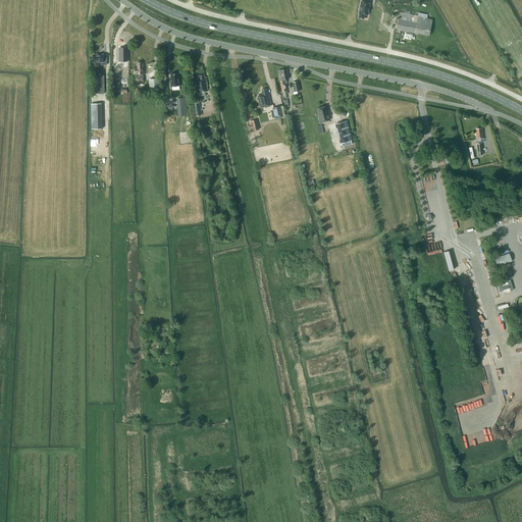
[(368,15),(370,3),(361,1),(359,13),(359,17),(364,18),(364,14),(368,15)]
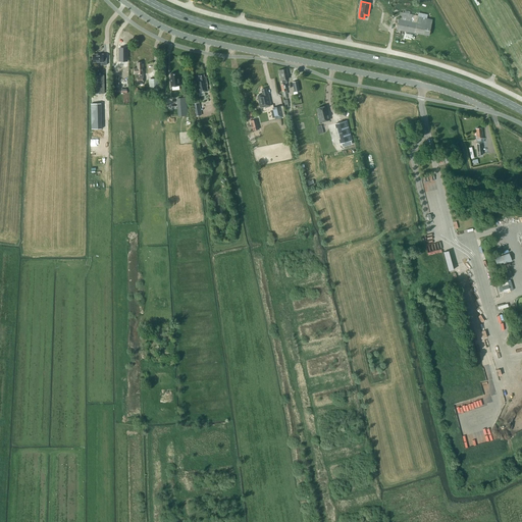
[(396,18),(396,22),(398,23),(397,30),(396,34),(400,35),(401,31),(415,34),(415,33),(418,16),(401,12),(399,19),(396,18)]
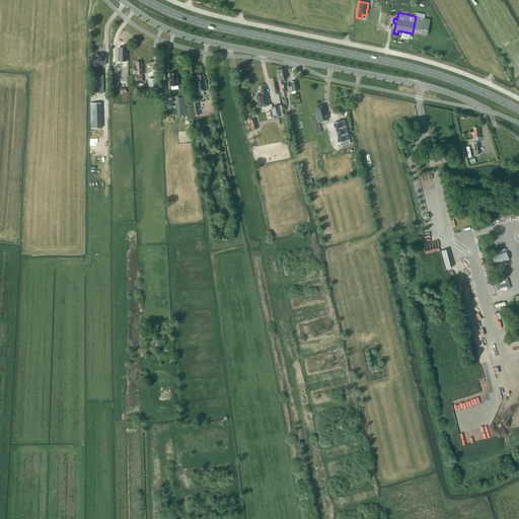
[(416,16),(413,30),(427,33),(430,18),(425,17),(425,14),(417,12),(416,16)]
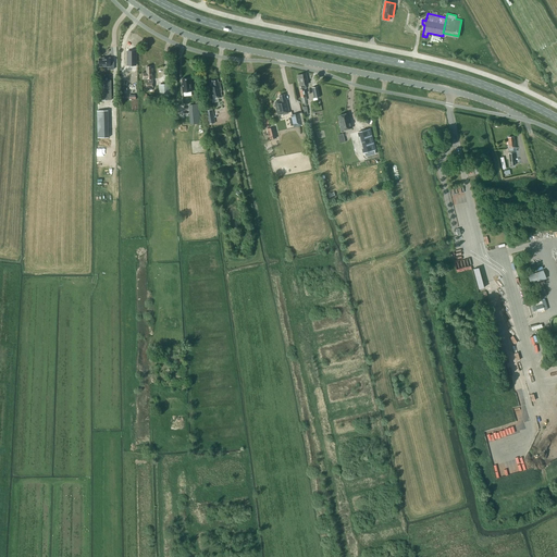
[(113,69),(113,62),(110,62),(110,58),(99,58),(99,66),(108,66),(108,70),(113,69)]
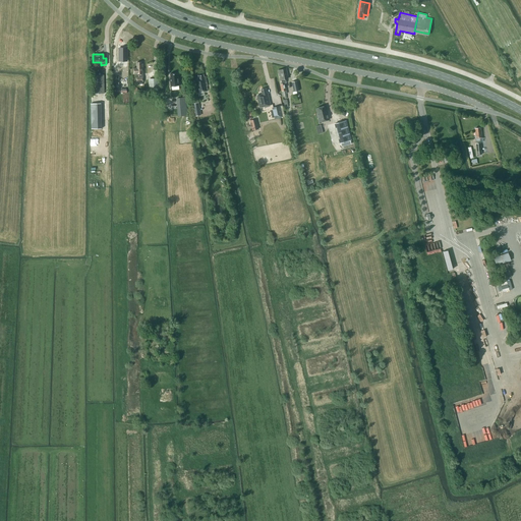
[(141,62),(137,62),(137,67),(133,68),(133,74),(136,74),(136,82),(143,81),(143,76),(142,76),(142,73),(143,73),(143,63),(141,64),(141,62)]
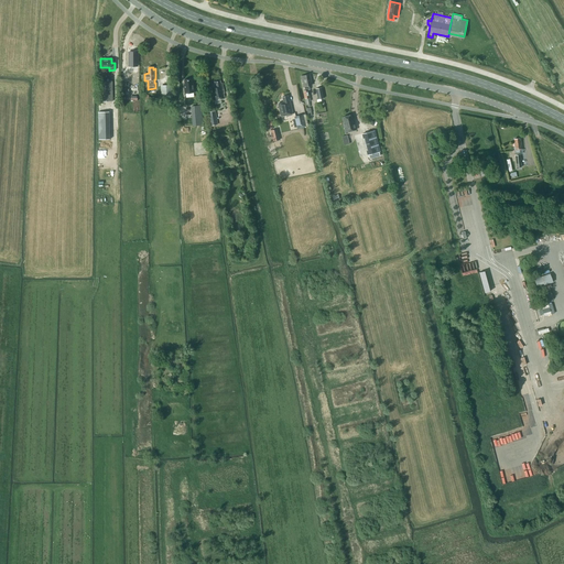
[(305,90),(303,90),(305,102),(306,101),(307,105),(310,105),(310,101),(311,101),(308,90),(310,89),(308,86),(312,85),(310,74),(301,76),(303,87),(305,87),(305,90)]
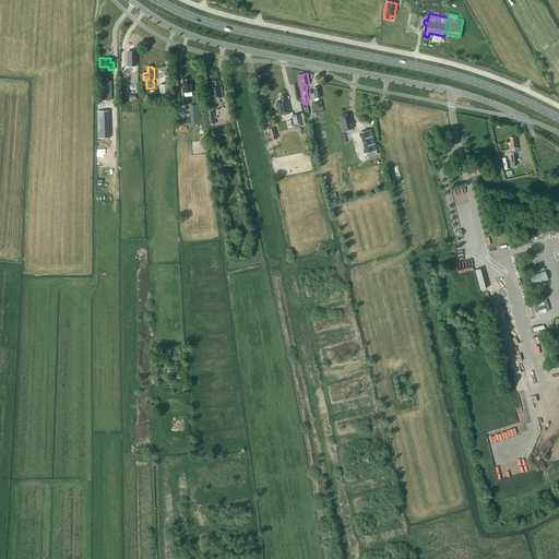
[(182,83),(183,93),(192,92),(191,82),(190,82),(190,79),(182,79),(182,83)]
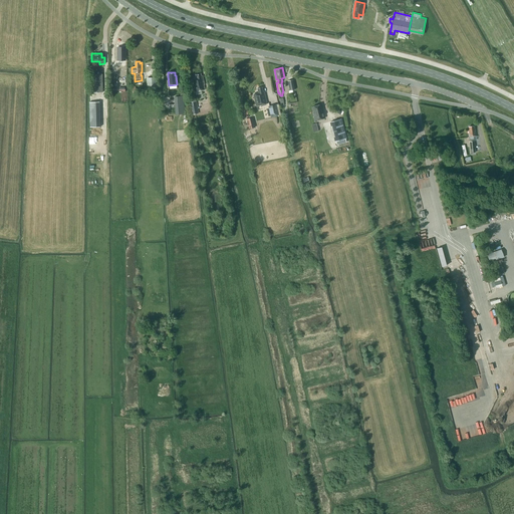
[(90,73),(91,92),(103,92),(102,73),(90,73)]
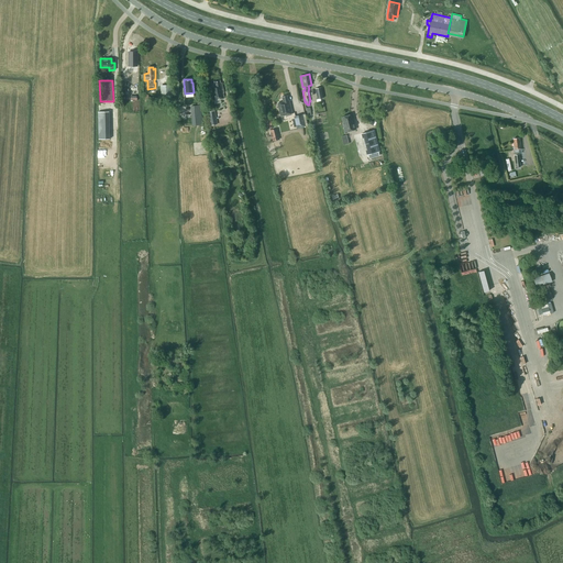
[(213,85),(214,88),(211,88),(213,100),(224,98),(223,92),(224,92),(222,83),(220,83),(220,80),(214,81),(214,85),(213,85)]
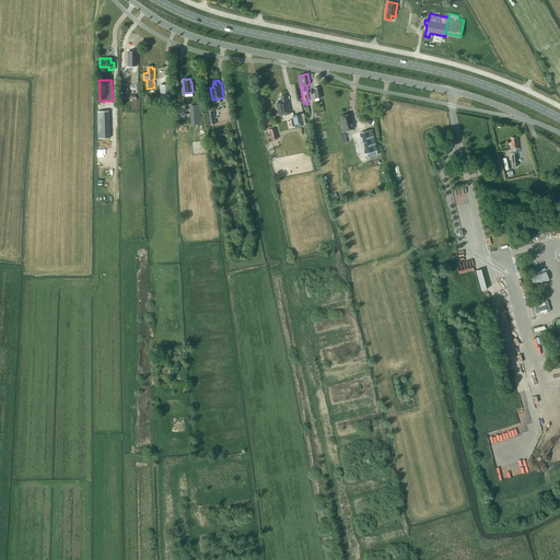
[(161,85),(162,98),(171,98),(170,85),(161,85)]
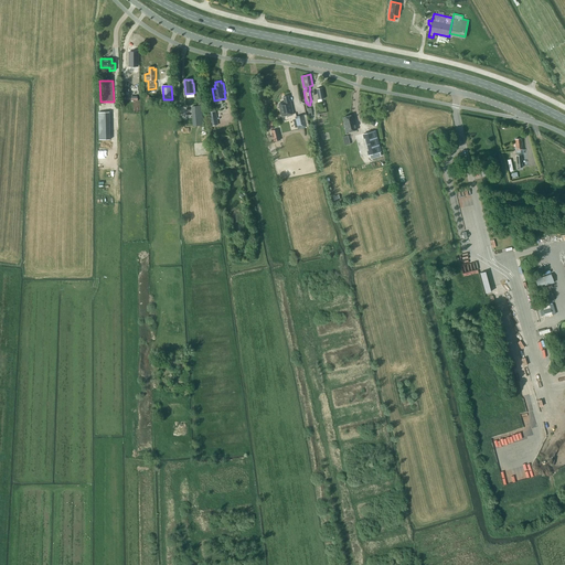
[(281,116),(294,114),(290,100),(289,100),(288,96),(283,97),(284,103),(279,104),(281,116)]
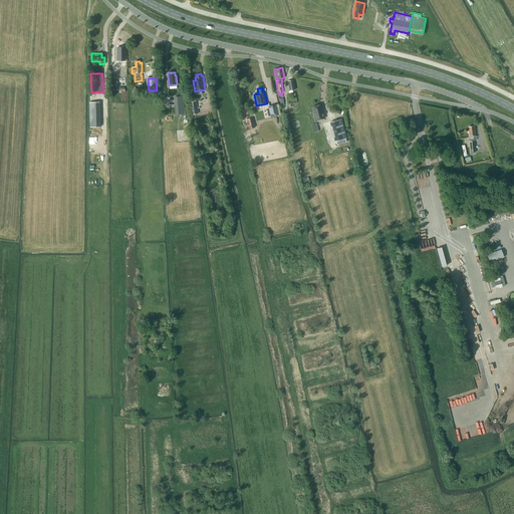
[(101,125),(101,100),(93,101),(93,106),(93,117),(91,117),(91,126),(101,125)]
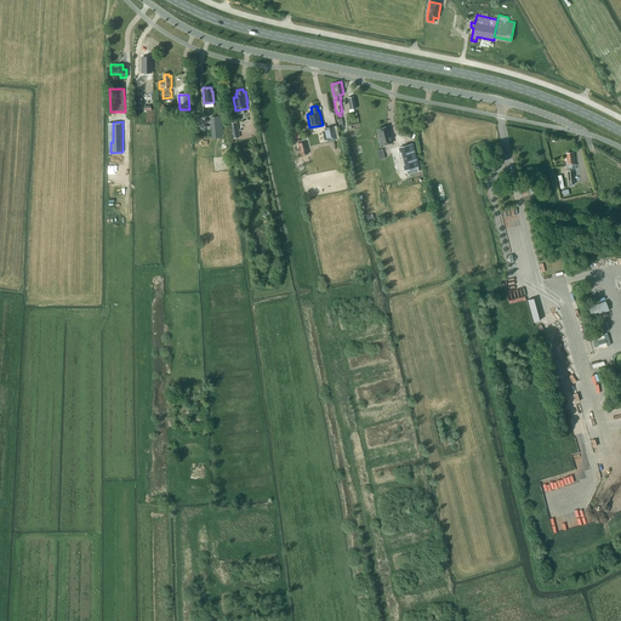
[(328,142),(337,140),(334,125),(324,126),(328,142)]
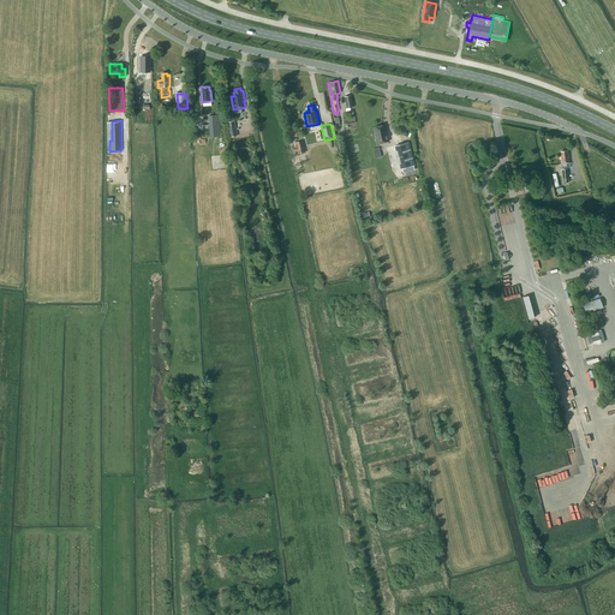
[(384,130),(383,125),(374,127),(375,133),(374,135),(377,144),(388,142),(386,130),(384,130)]
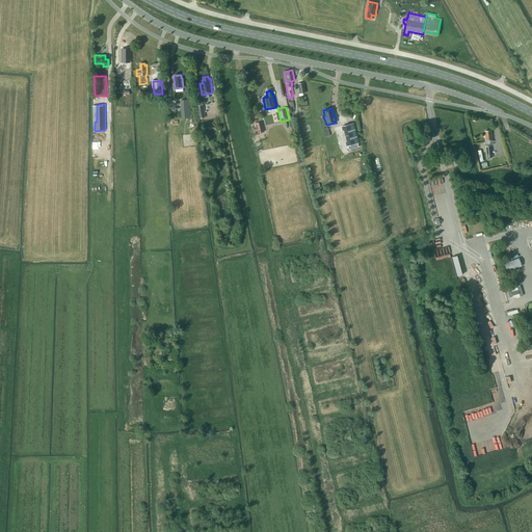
[(204,109),(196,110),(198,118),(206,117),(204,109)]
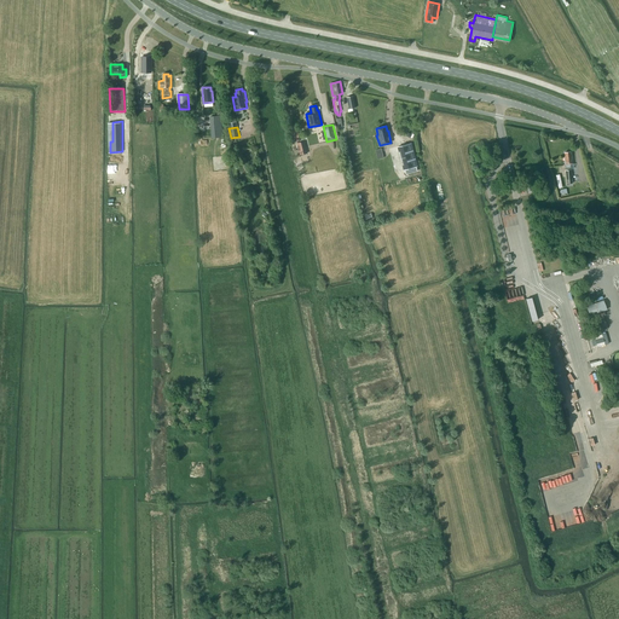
[(305,142),(296,143),(300,155),(307,154),(305,142)]
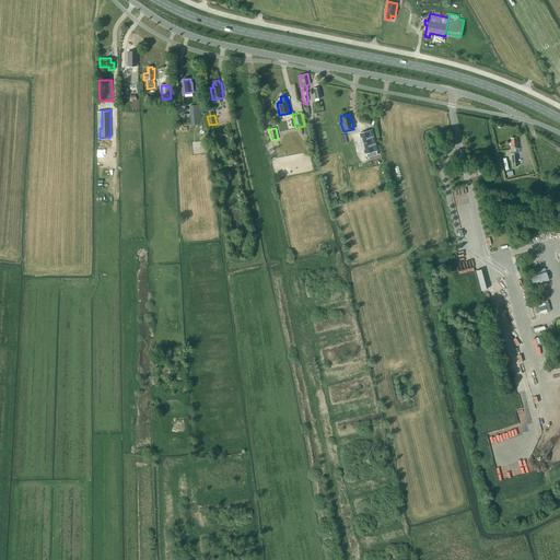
[(361,132),(366,153),(376,151),(371,130),(361,132)]
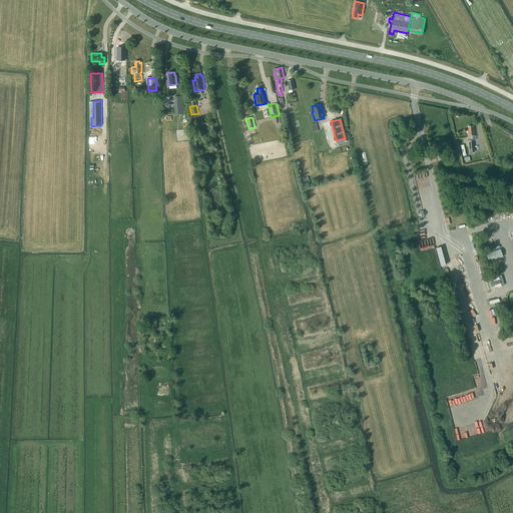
[(421,239),(422,249),(436,248),(435,244),(432,244),(431,238),(421,239)]
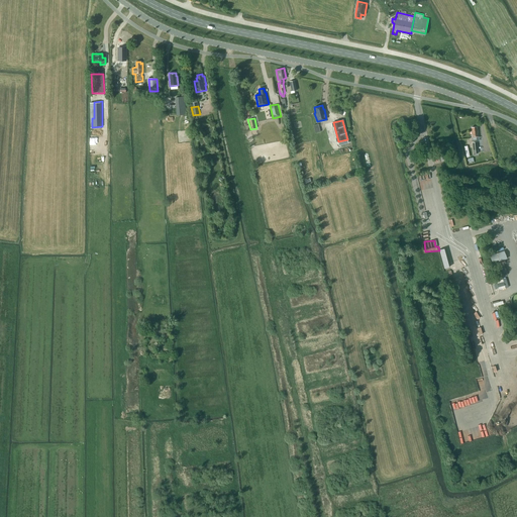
[(446,268),(451,266),(446,247),(440,249),(446,268)]
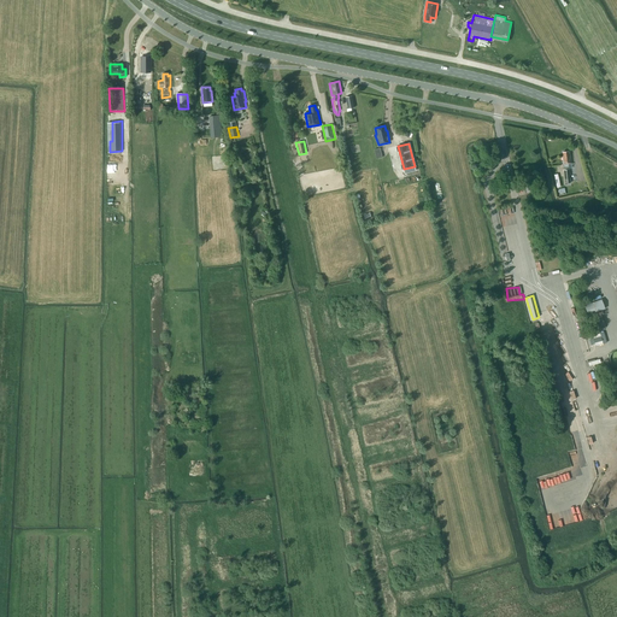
[(588,315),(605,309),(601,299),(585,305),(588,315)]
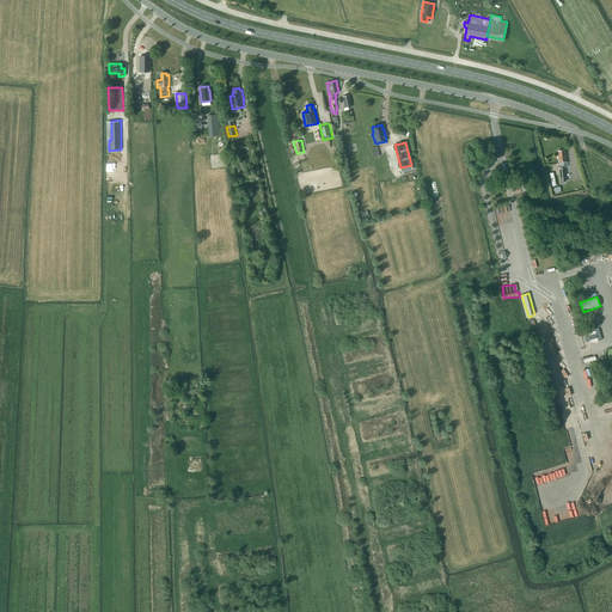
[(597,325),(603,324),(598,312),(593,314),(597,325)]
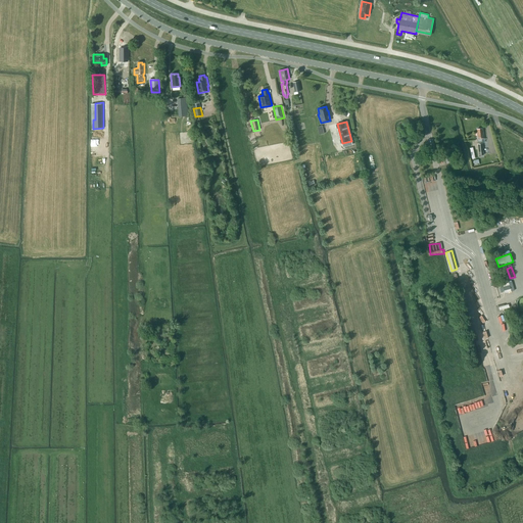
[(502,284),(505,293),(511,291),(514,290),(512,281),(509,282),(502,284)]
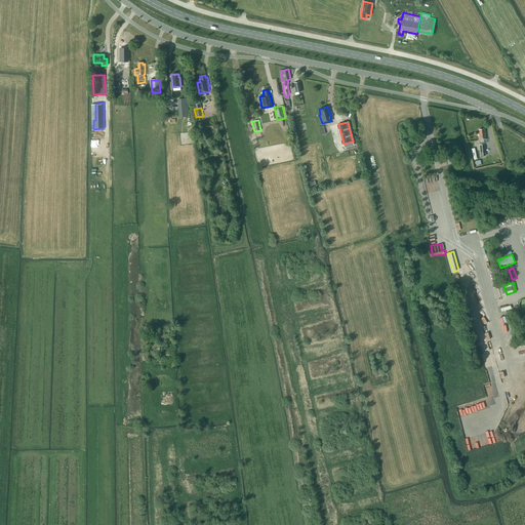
[(491,385),(486,390),(490,393),(495,388),(491,385)]
